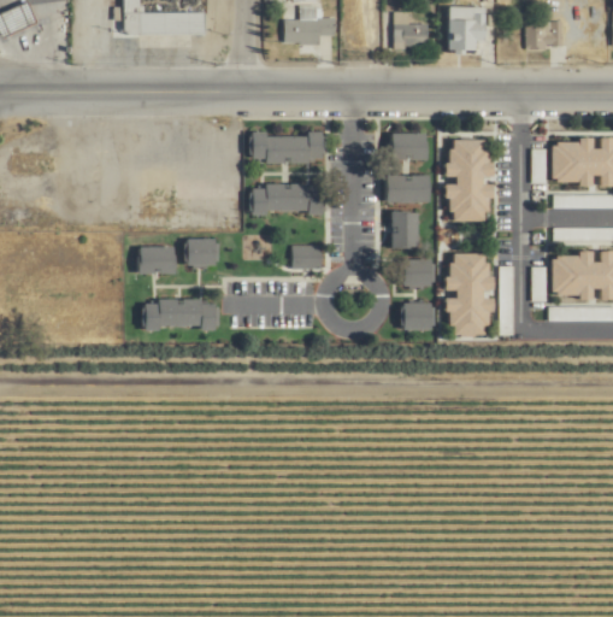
[(145,11),(143,0),(127,0),(127,35),(210,35),(210,11),(145,11)]
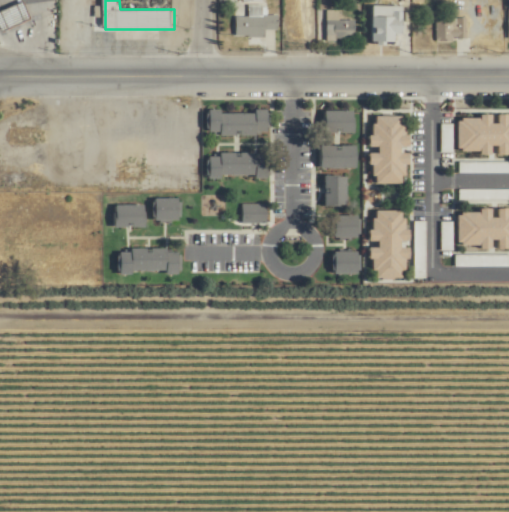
[(0,6),(0,25),(27,26),(27,6),(0,6)]
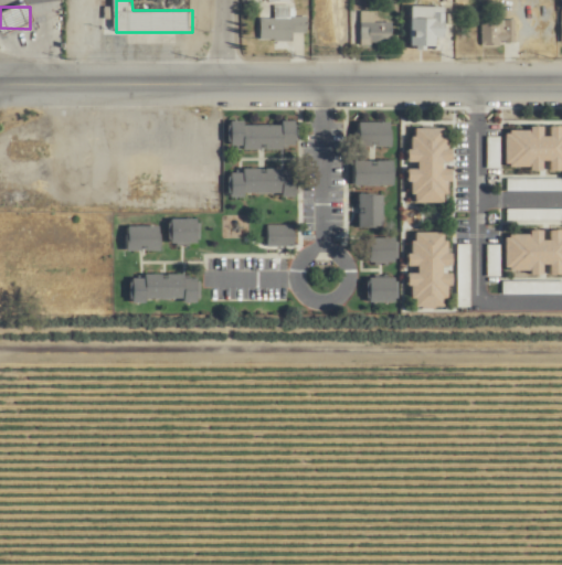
[(411,49),(436,49),(436,39),(445,39),(445,7),(411,7),(411,49)]
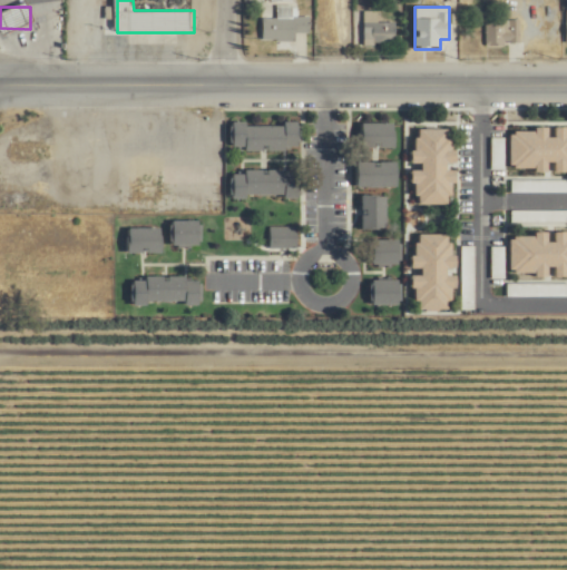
[(382,10),(367,10),(367,42),(399,42),(399,22),(382,22),(382,10)]
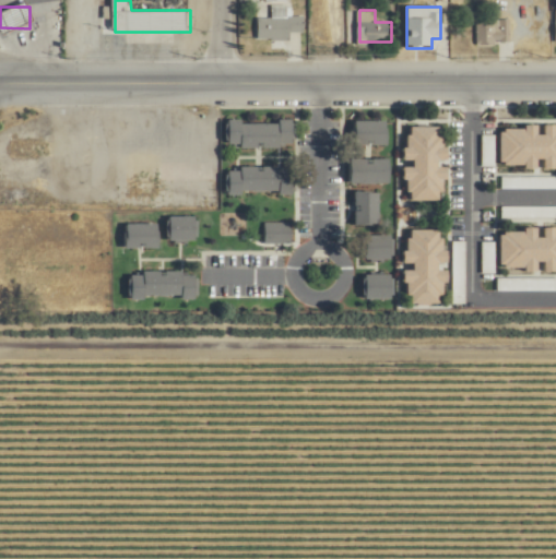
[(294,40),(294,33),(307,33),(307,15),(279,15),(279,18),(260,18),(260,40),(294,40)]
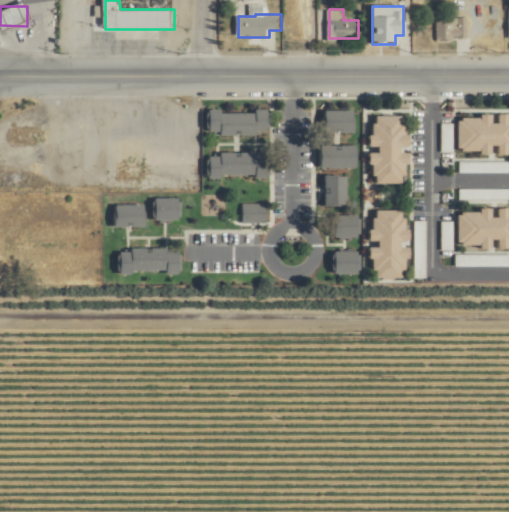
[(472,40),(471,17),(441,18),(442,40),(472,40)]
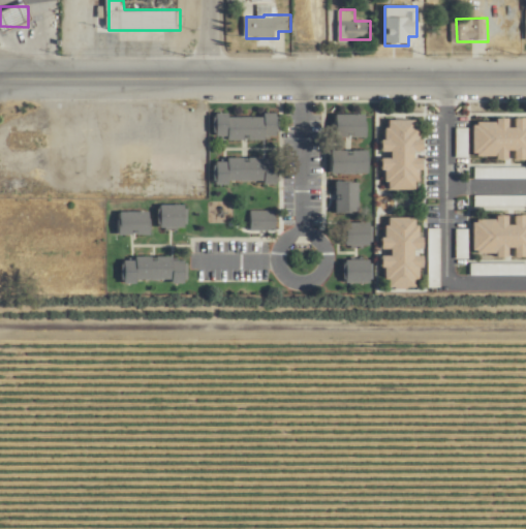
[(214,115),(214,139),(277,139),(277,115),(214,115)]
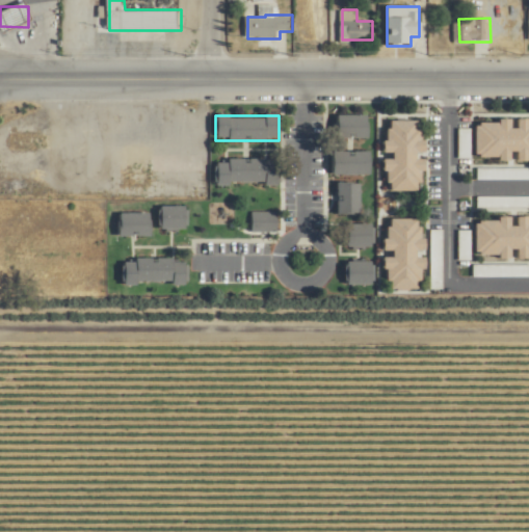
[(369,138),(369,115),(337,115),(337,138),(369,138)]
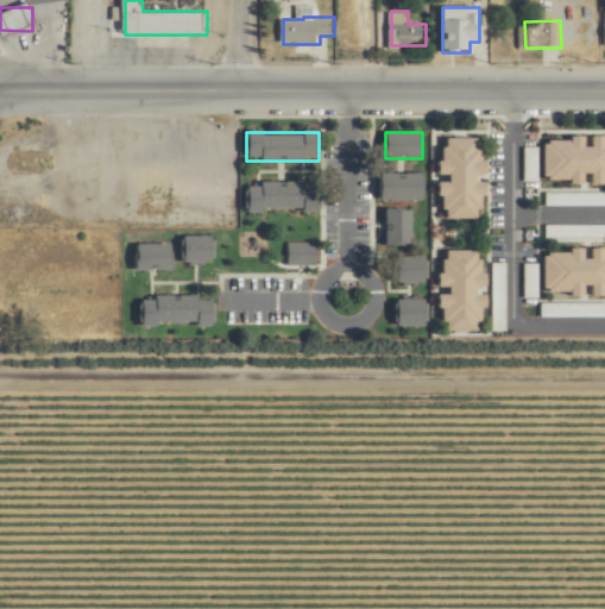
[(483,179),(483,138),(443,138),(443,182),(443,219),(484,218),(484,179),(483,179)]
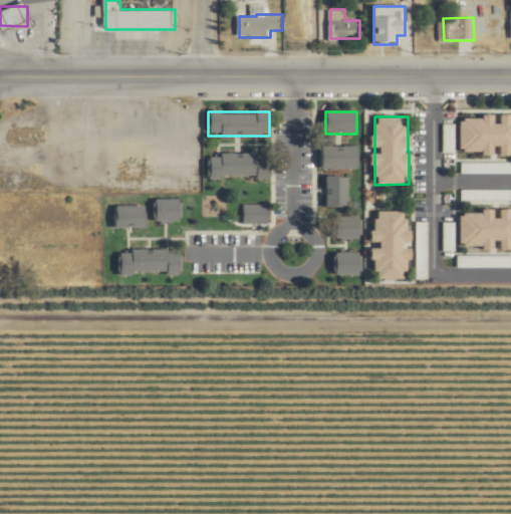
[(461,154),(510,154),(510,117),(461,117),(461,154)]
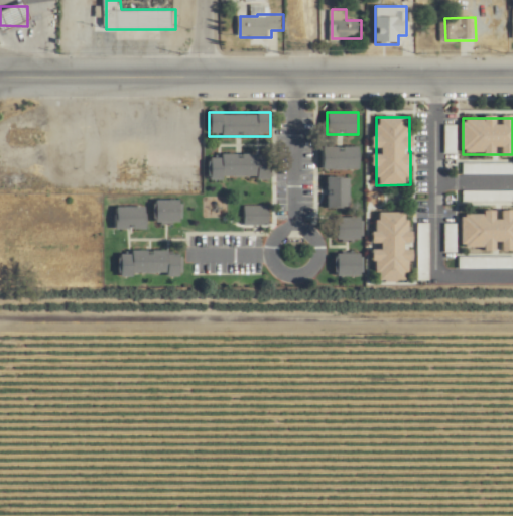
[(124,180),(148,180),(148,142),(124,142),(124,180)]
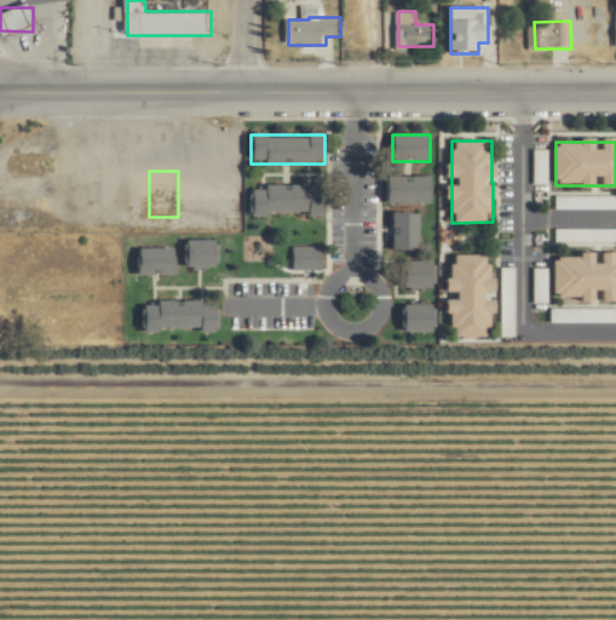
[(386,204),(433,204),(433,177),(386,177),(386,204)]
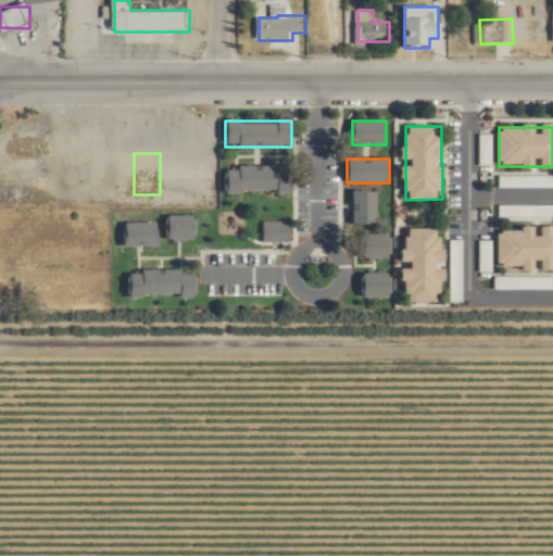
[(226,193),(291,194),(292,166),(226,166),(226,193)]
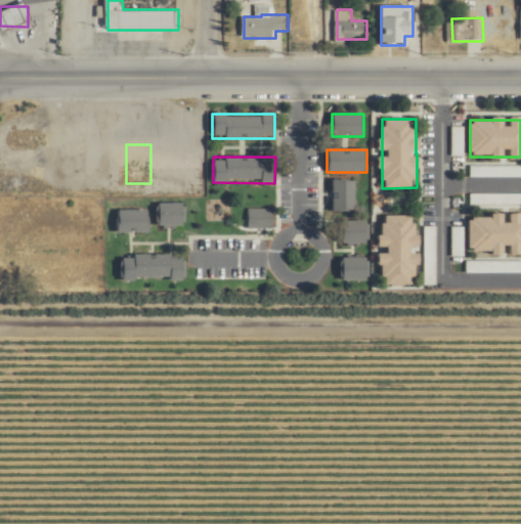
[(333,212),(355,212),(355,180),(333,180),(333,212)]
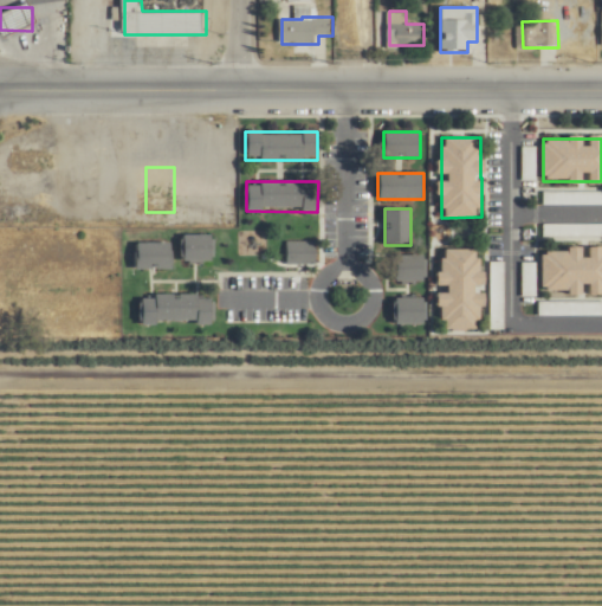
[(213,236),(182,234),(181,262),(213,262),(213,236)]
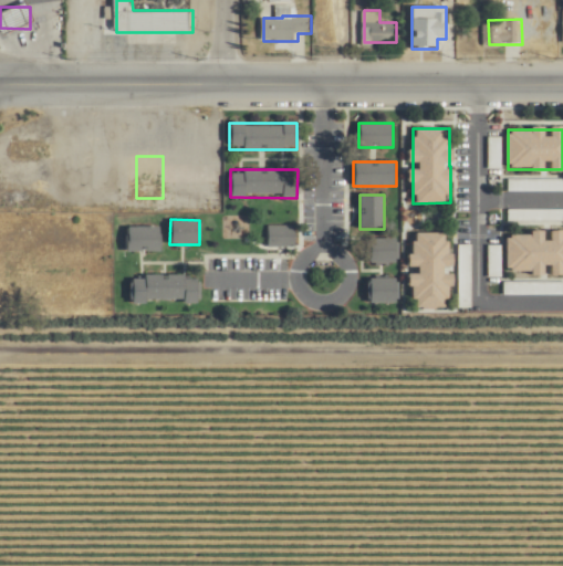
[(126,252),(162,252),(162,227),(126,227),(126,252)]
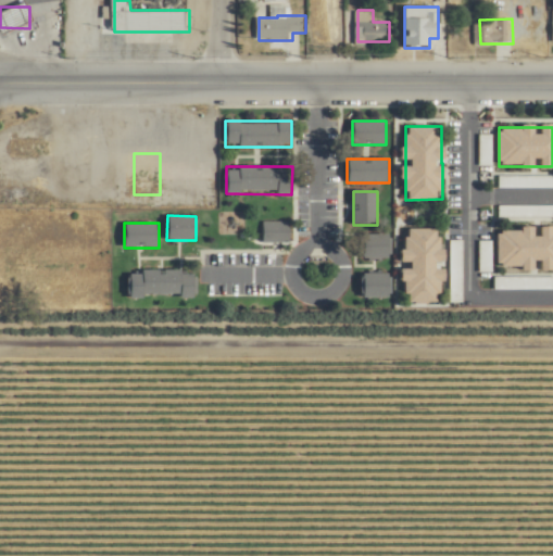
[(266,223),(266,243),(292,243),(292,223),(266,223)]
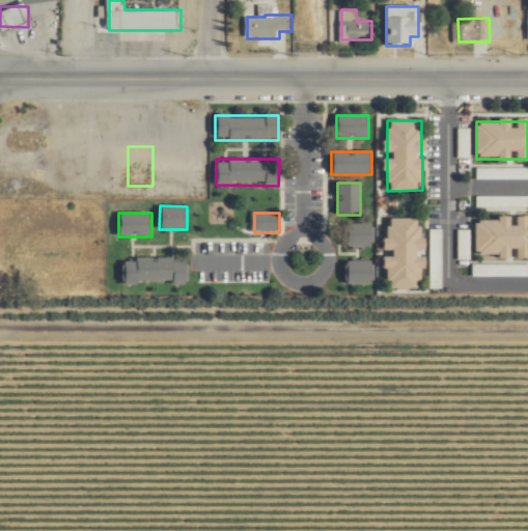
[(386,219),(387,257),(386,257),(387,289),(421,288),(421,253),(422,253),(422,218),(386,219)]
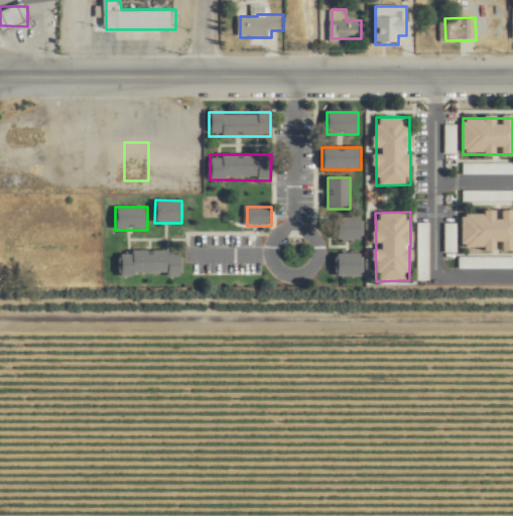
[(512,212),(462,214),(463,250),(512,248),(512,212)]
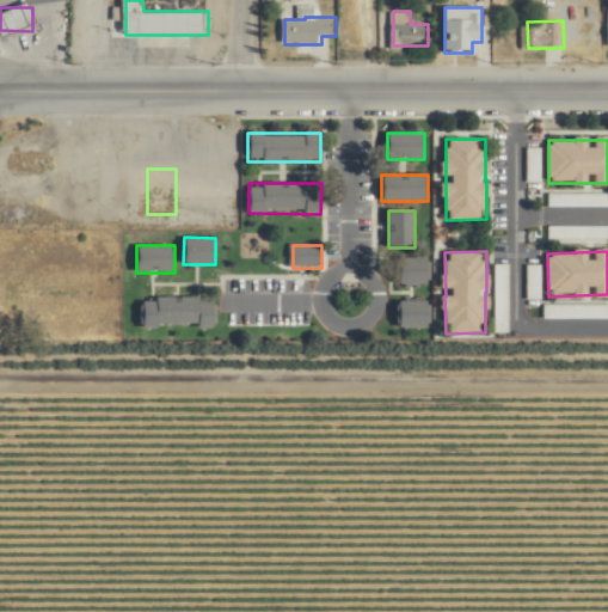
[(398,258),(398,285),(430,285),(430,258),(398,258)]
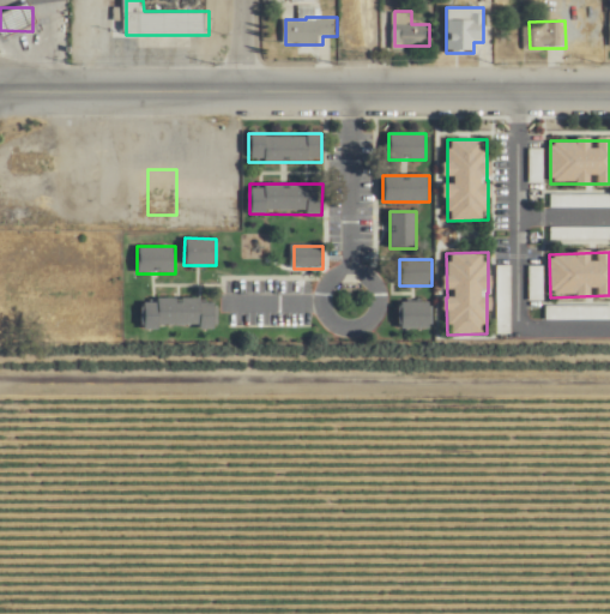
[(142,299),(142,329),(216,329),(216,299),(142,299)]
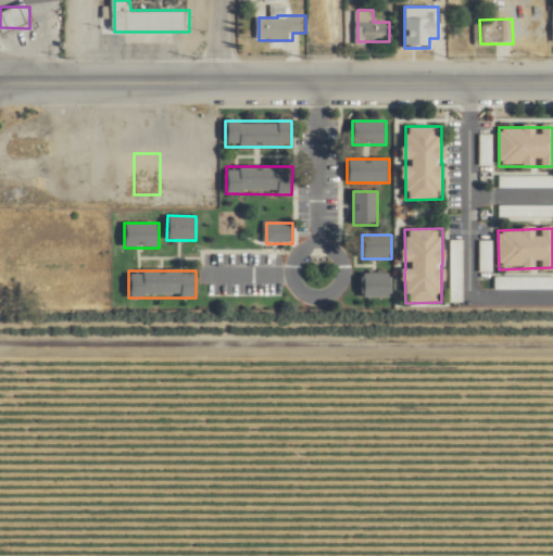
[(362,274),(362,299),(391,299),(391,274),(362,274)]
